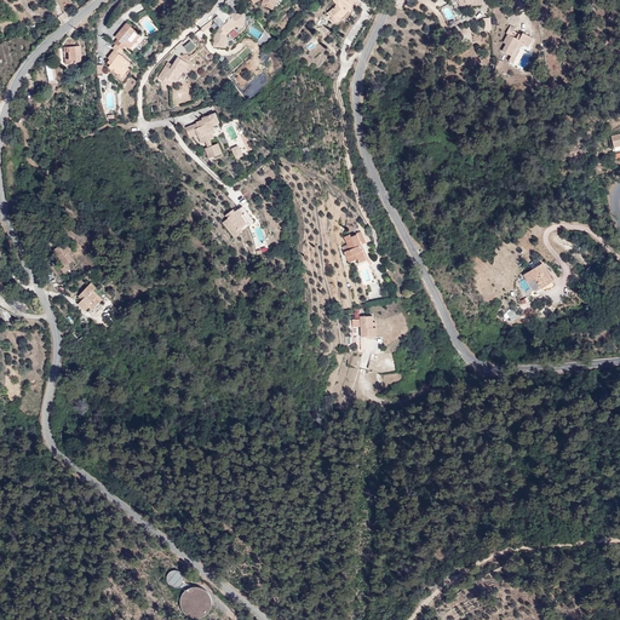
[(352,5),(355,0),(334,0),(338,4),(329,11),(338,19),(349,10),(348,9),(352,4),(352,5)]
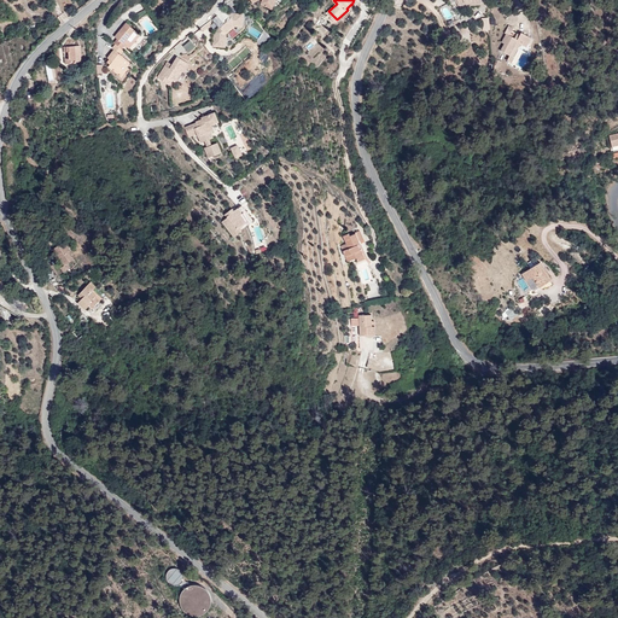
[(228,13),(222,9),(211,18),(219,27),(214,31),(213,45),(225,46),(225,33),(234,24),(240,24),(240,13),(233,12),(233,13),(228,13)]
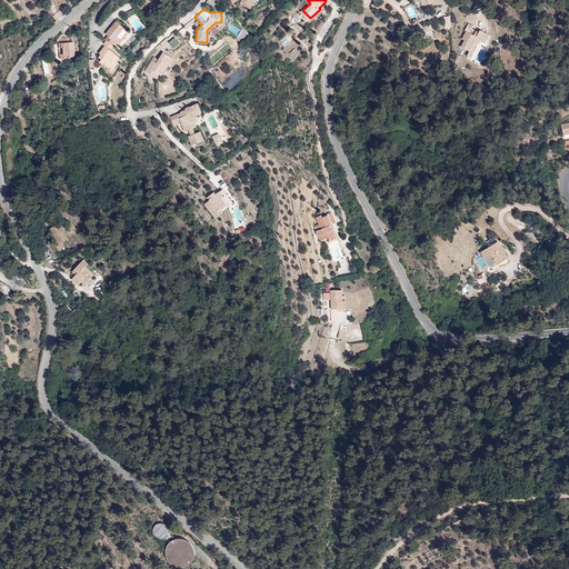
[(110,49),(111,50),(115,47),(112,46),(116,42),(119,45),(130,32),(117,21),(106,33),(108,36),(106,40),(107,40),(103,45),(106,46),(110,49)]
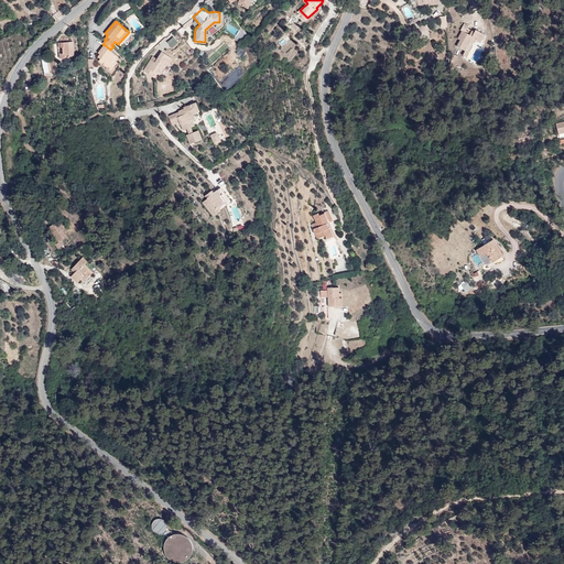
[(465,51),(472,40),(473,38),(480,43),(485,34),(476,30),(475,32),(473,35),(470,34),(466,32),(463,30),(458,39),(461,40),(457,46),(465,51)]
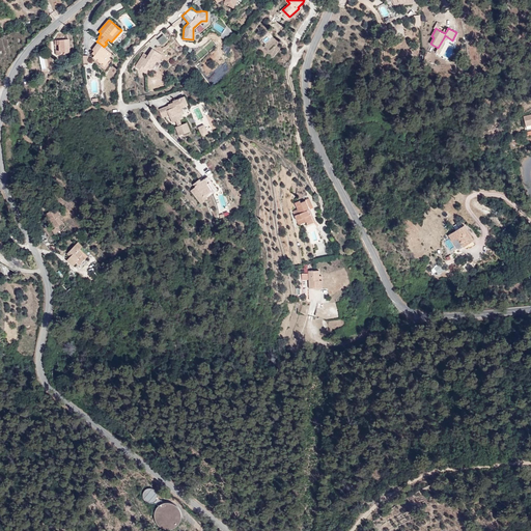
[(159,39),(163,46),(169,40),(165,35),(159,39)]
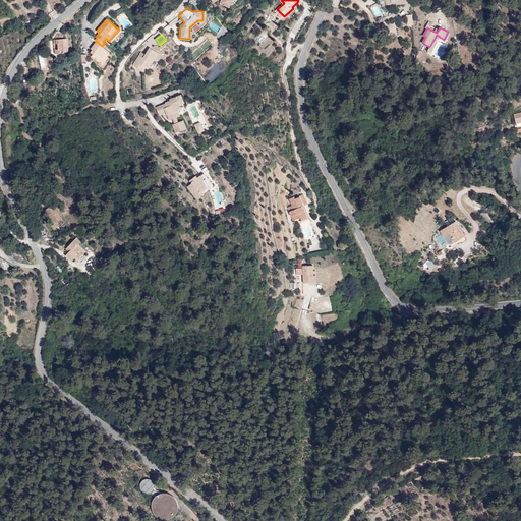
[(427,51),(431,53),(433,49),(432,48),(438,39),(436,37),(429,47),(427,51)]
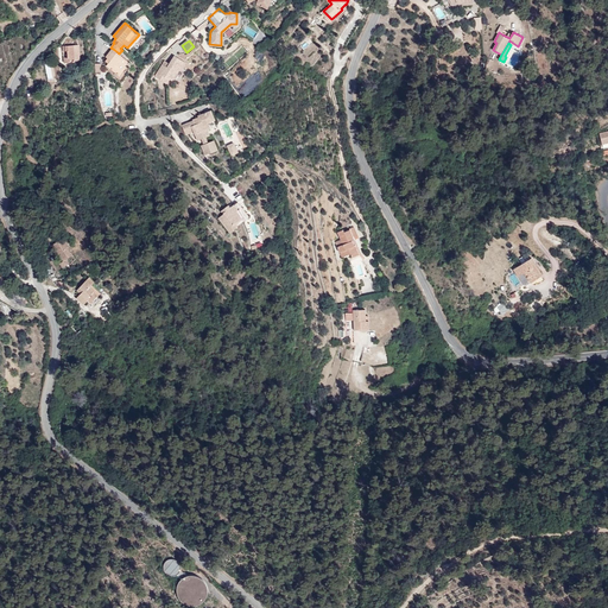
[(81,61),(80,45),(63,46),(63,51),(68,51),(68,57),(64,57),(64,63),(70,63),(70,62),(81,61)]
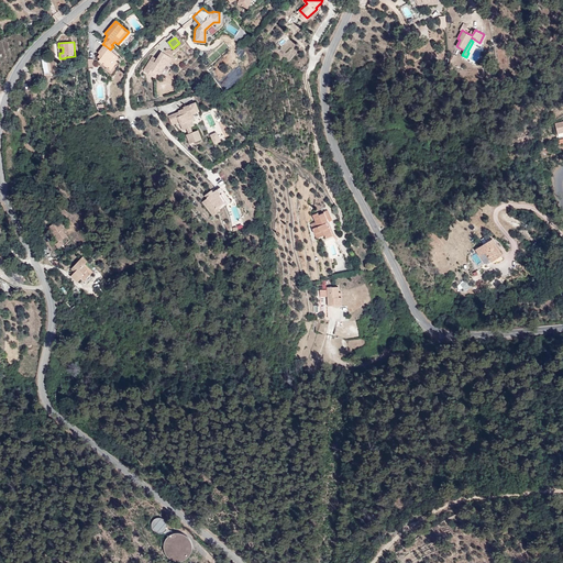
[(100,54),(102,56),(109,48),(105,45),(98,53),(100,54)]
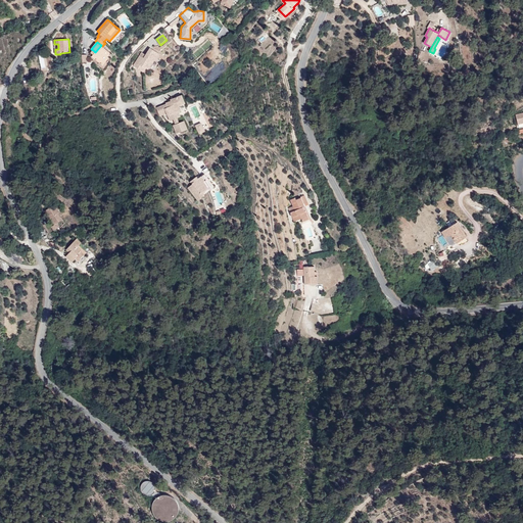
[(95,52),(94,54),(92,56),(103,65),(109,57),(107,56),(110,52),(102,46),(101,45),(95,52)]
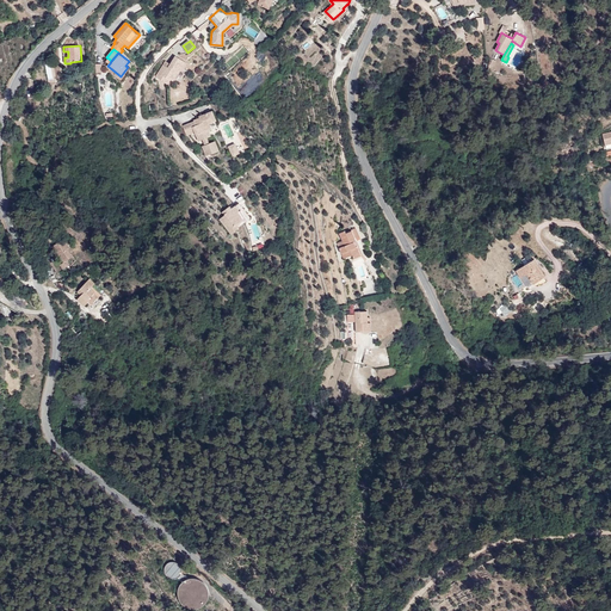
[(168,68),(164,65),(155,78),(167,84),(170,79),(173,81),(185,62),(176,56),(170,65),(168,68)]
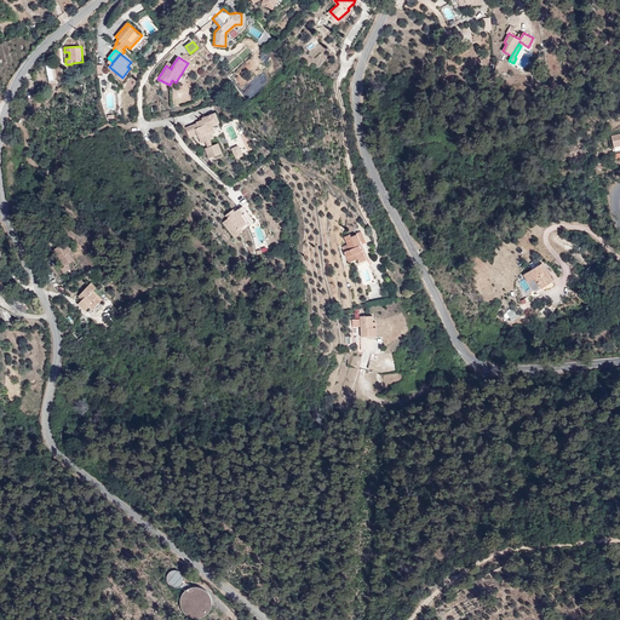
[(199,132),(199,133),(202,143),(207,141),(210,147),(207,148),(211,158),(224,153),(219,143),(213,145),(211,139),(216,138),(213,132),(216,131),(213,125),(220,121),(216,113),(202,118),(204,120),(197,122),(201,131),(199,132)]
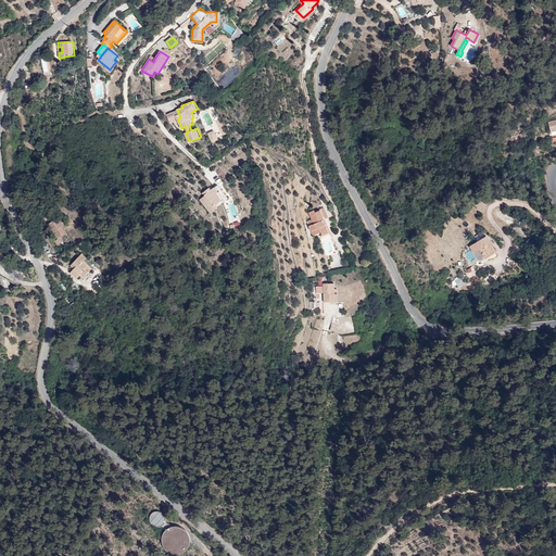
[(171,124),(178,119),(178,118),(180,117),(177,110),(167,115),(171,124)]
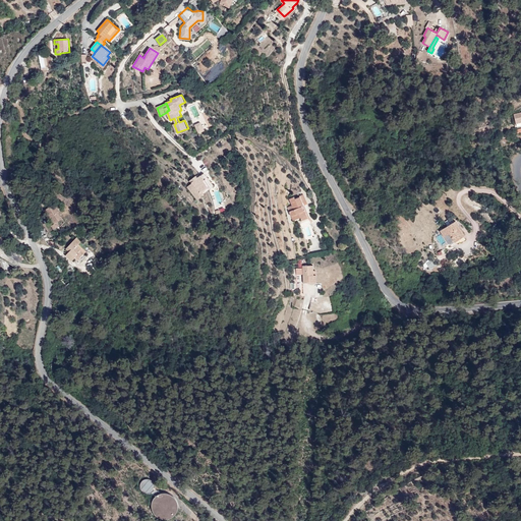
[(206,129),(201,121),(196,124),(200,132),(206,129)]
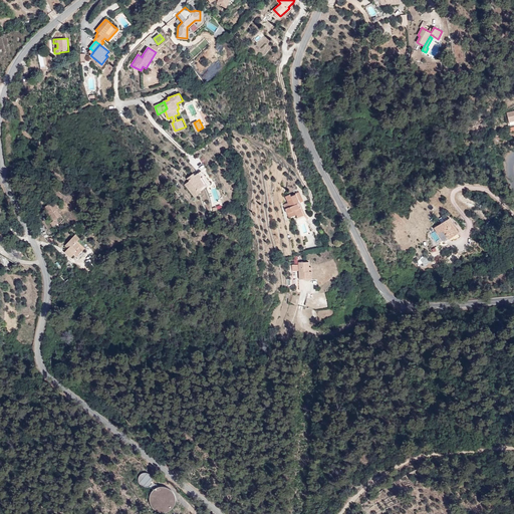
[(196,192),(198,191),(201,188),(203,191),(210,186),(201,172),(194,177),(193,175),(188,178),(190,180),(188,181),(189,182),(184,186),(193,199),(198,195),(196,192)]
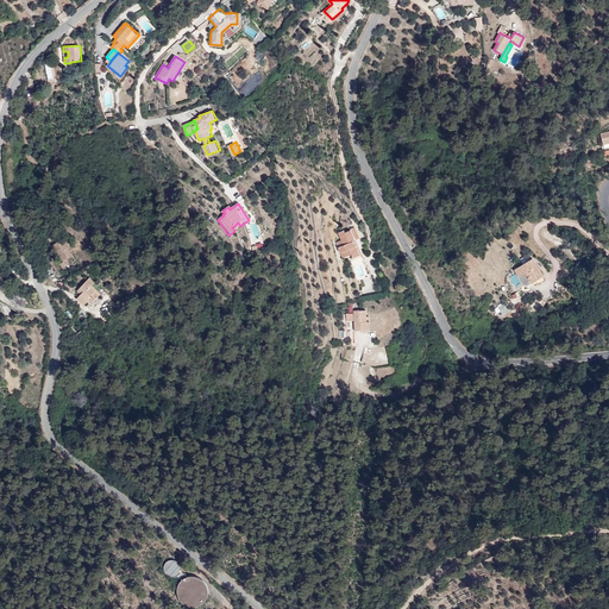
[(359,238),(355,228),(345,233),(344,231),(338,233),(341,240),(337,243),(343,258),(351,255),(352,257),(359,255),(356,245),(355,246),(352,240),(359,238)]
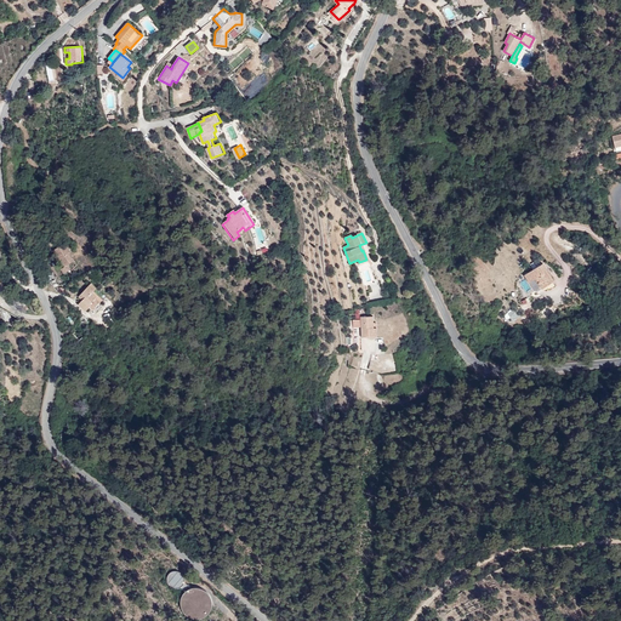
[(69,252),(63,244),(51,251),(61,268),(57,271),(60,274),(67,269),(66,266),(72,262),(67,254),(69,252)]
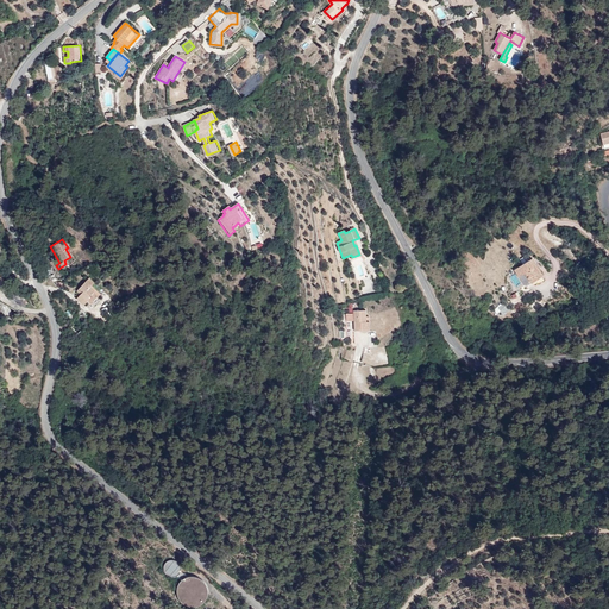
[(535,267),(542,276),(544,275),(533,258),(529,261),(534,268),(535,267)]
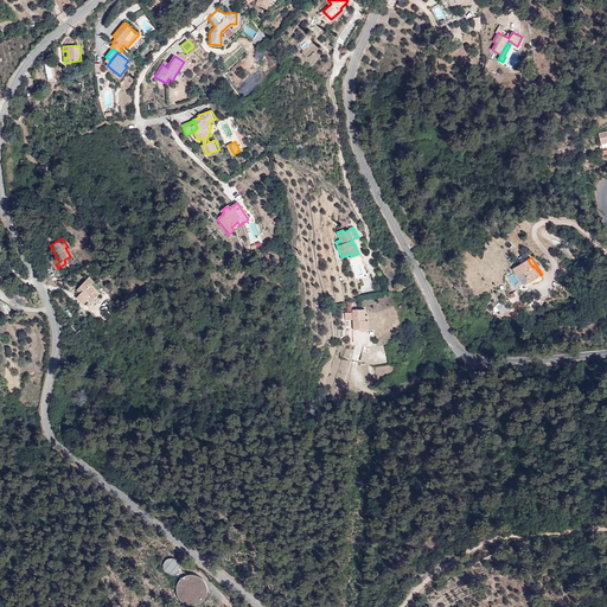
[(523,272),(530,282),(541,275),(534,266),(532,267),(528,260),(513,269),(517,276),(523,272)]
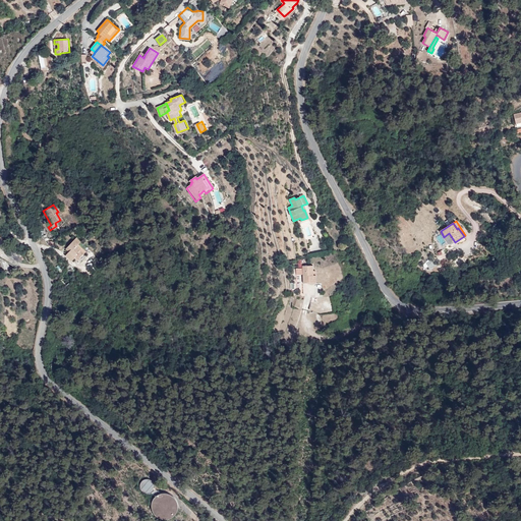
[(7,238),(3,230),(0,231),(0,234),(3,240),(5,248),(9,247),(7,238)]
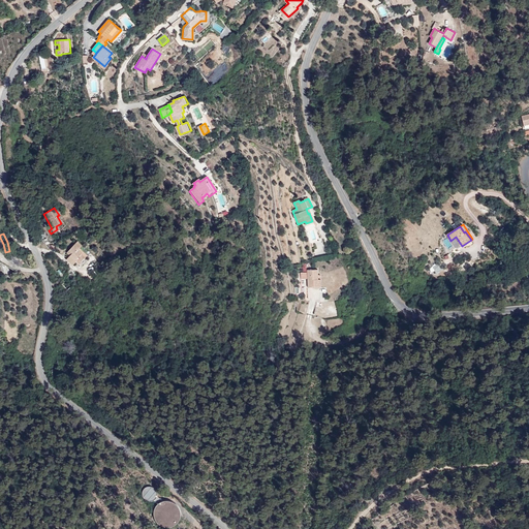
[(457,249),(462,246),(456,237),(450,241),(457,249)]
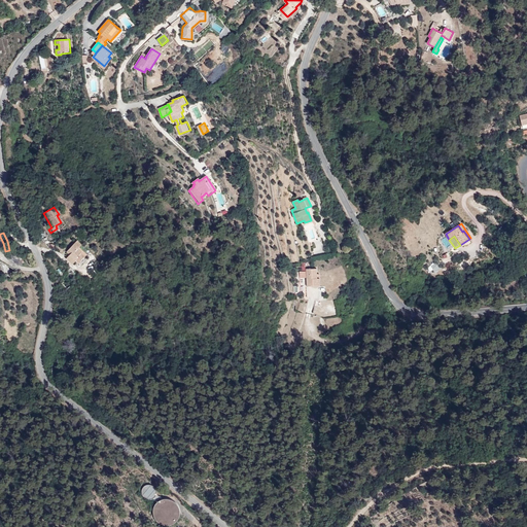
[(79,264),(85,256),(77,249),(79,247),(75,243),(67,251),(70,255),(67,258),(72,265),(76,260),(79,264)]
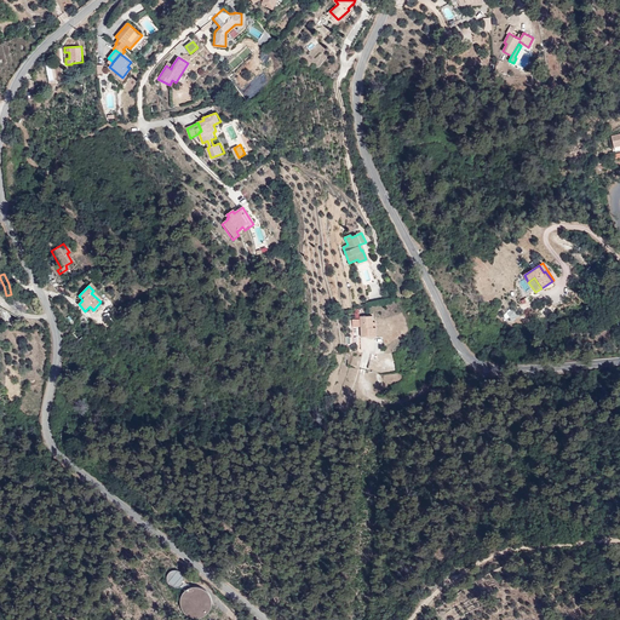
[(91,293),(101,302),(103,299),(93,291),(91,293)]
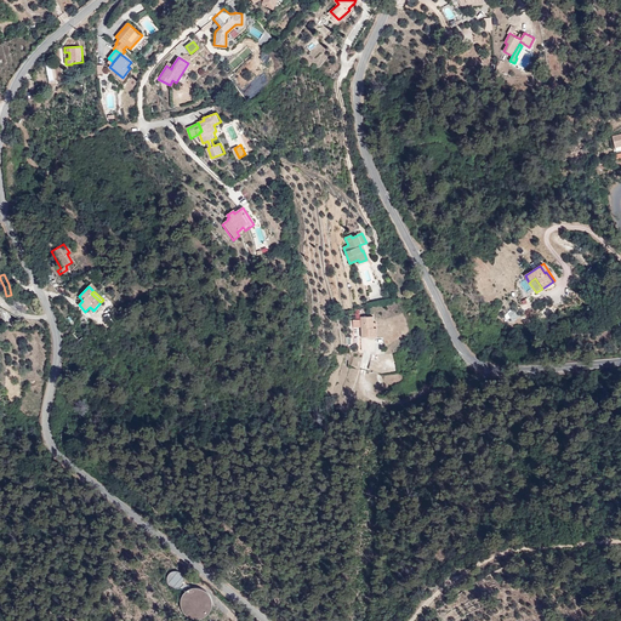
[(81,326),(89,320),(84,315),(78,320),(81,326)]
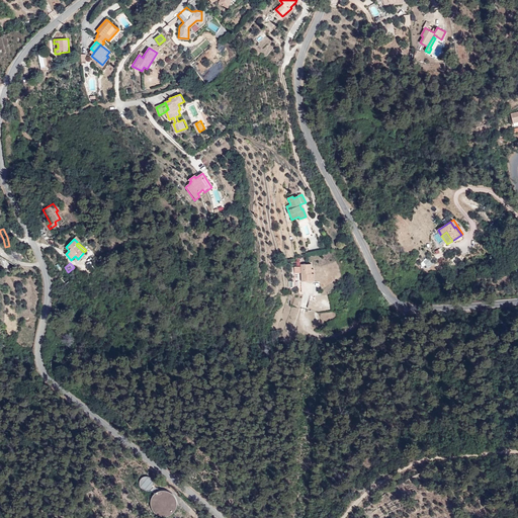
[(301,264),(303,281),(315,280),(315,273),(312,273),(312,269),(312,263),(301,264)]
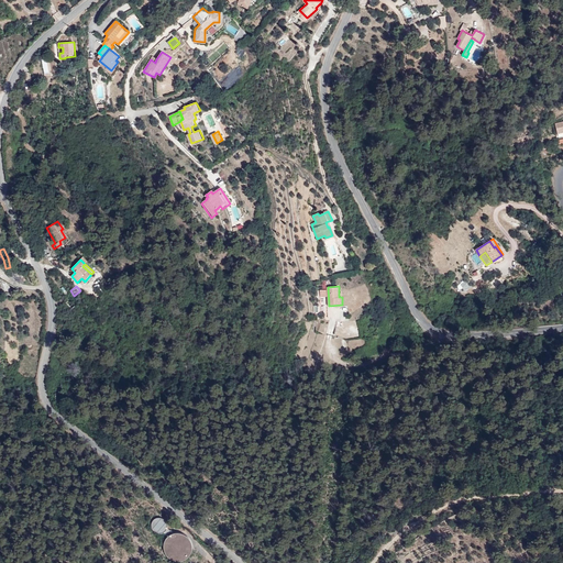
[(164,517),(161,518),(158,519),(155,521),(155,526),(155,529),(158,533),(163,534),(167,533),(173,539),(170,541),(169,545),(169,550),(173,555),(177,561),(184,562),(188,562),(194,559),(197,555),(199,549),(198,543),(196,539),(192,534),(188,533),(183,532),(178,533),(176,536),(170,529),(172,526),(172,522),(167,518),(164,517)]
